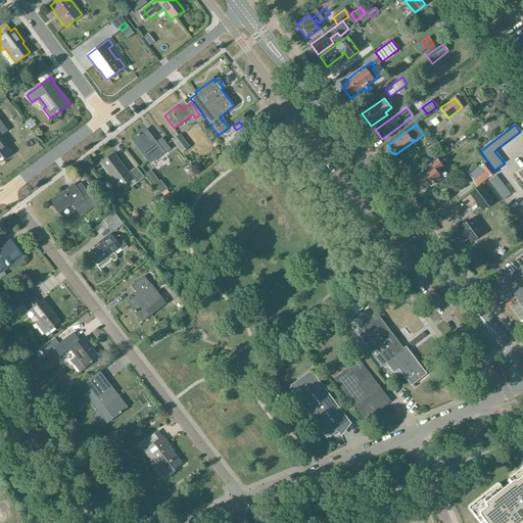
[(146,130),(132,140),(147,159),(150,163),(164,153),(171,149),(162,138),(156,143),(146,130)]
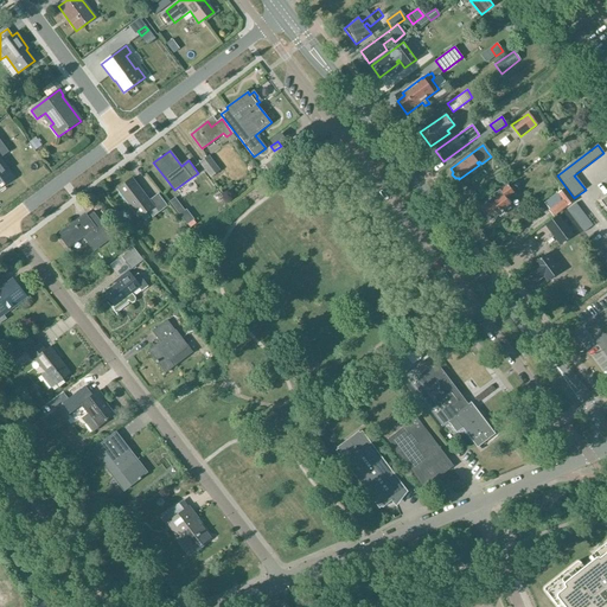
[(221,171),(209,155),(199,163),(211,178),(221,171)]
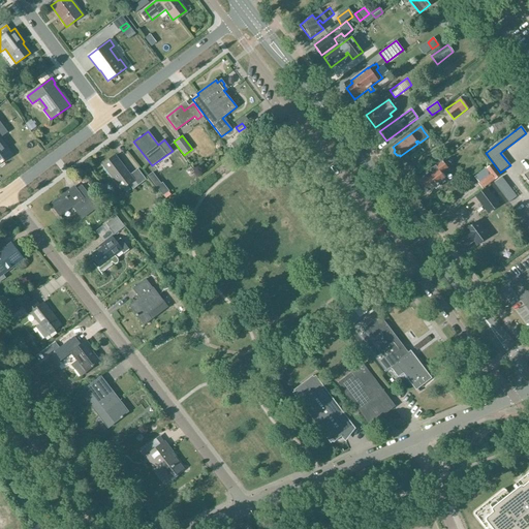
[(0,163),(12,155),(0,138),(0,163)]
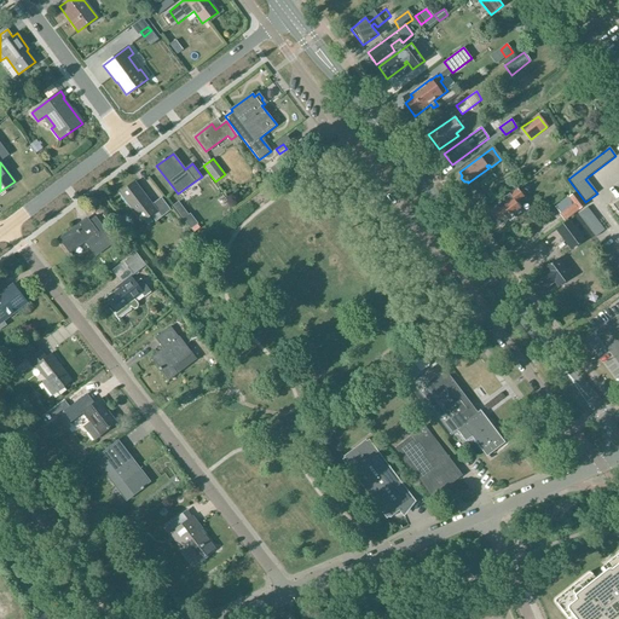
[(134,183),(120,194),(142,221),(150,215),(155,221),(169,210),(161,198),(152,206),(134,183)]
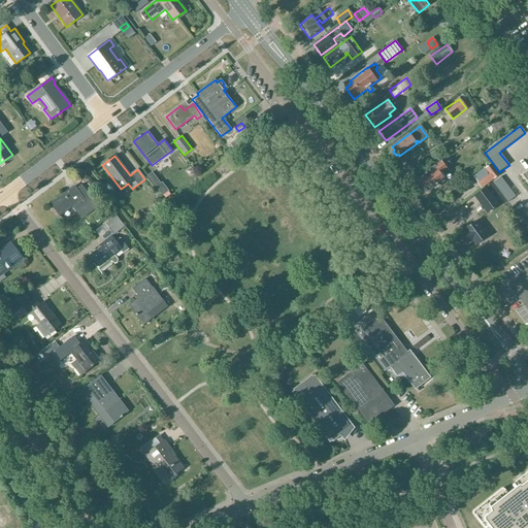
[(427,191),(443,178),(437,170),(444,165),(441,161),(431,168),(432,170),(431,171),(430,170),(423,176),(424,177),(420,180),(427,191)]
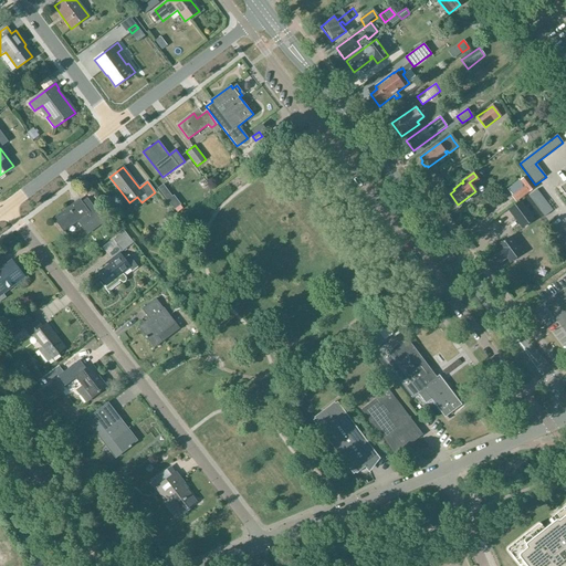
[(523,191),(513,199),(516,203),(535,189),(527,178),(522,182),(523,185),(523,191)]
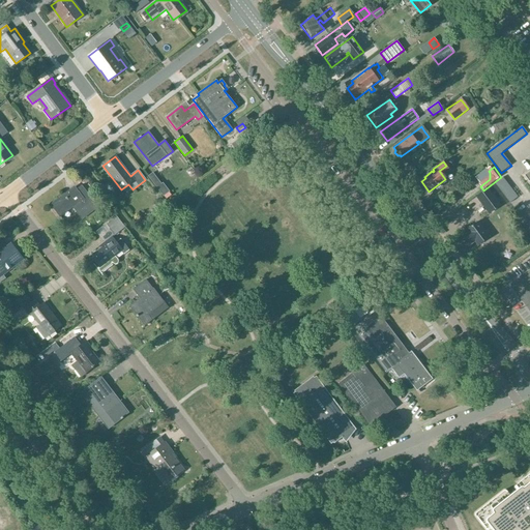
[(163,183),(156,188),(163,197),(169,193),(163,183)]
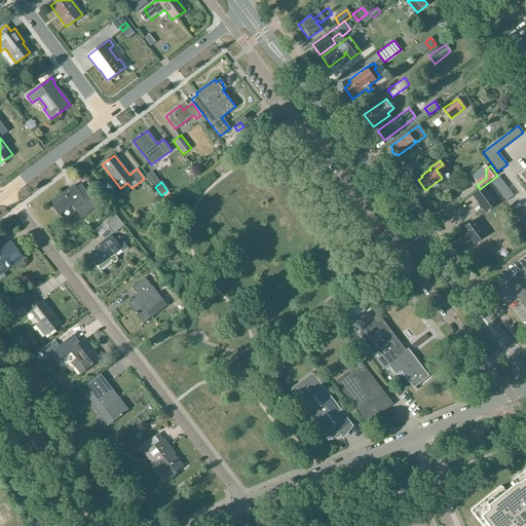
[(73,187),(50,203),(60,215),(72,205),(81,218),(97,207),(81,186),(76,189),(73,187)]
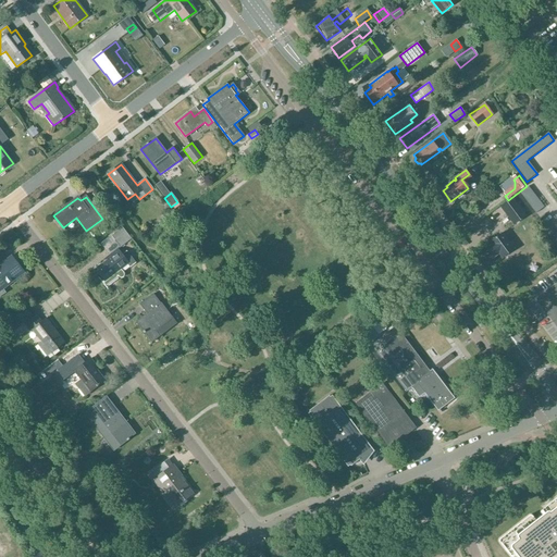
[(512,199),(500,208),(514,225),(524,217),(512,199)]
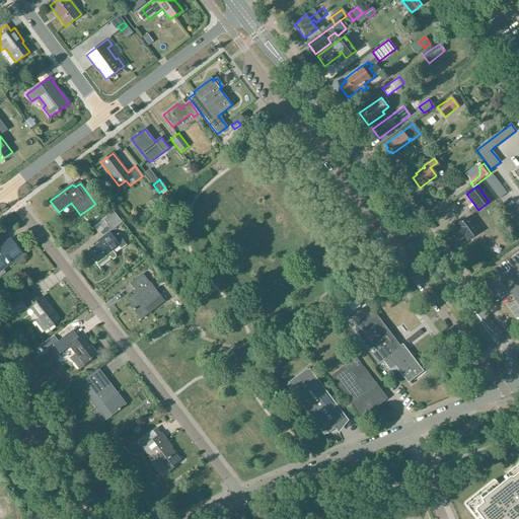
[(113,212),(103,220),(112,231),(122,223),(113,212)]
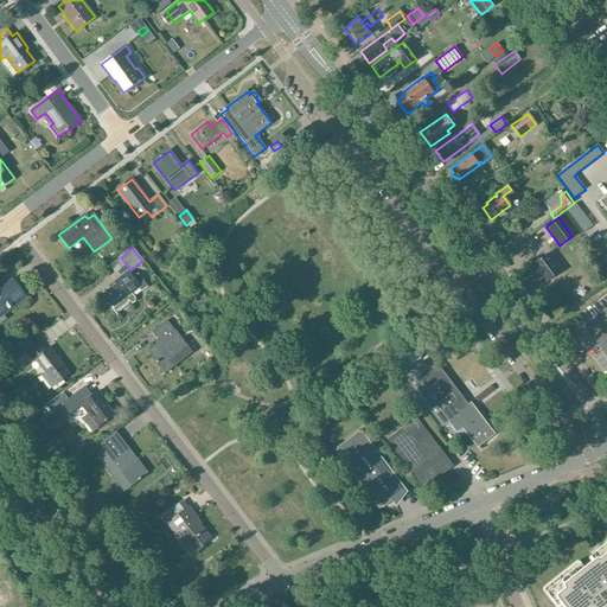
[(547,281),(560,272),(547,254),(534,263),(536,267),(526,274),(534,283),(543,276),(547,281)]
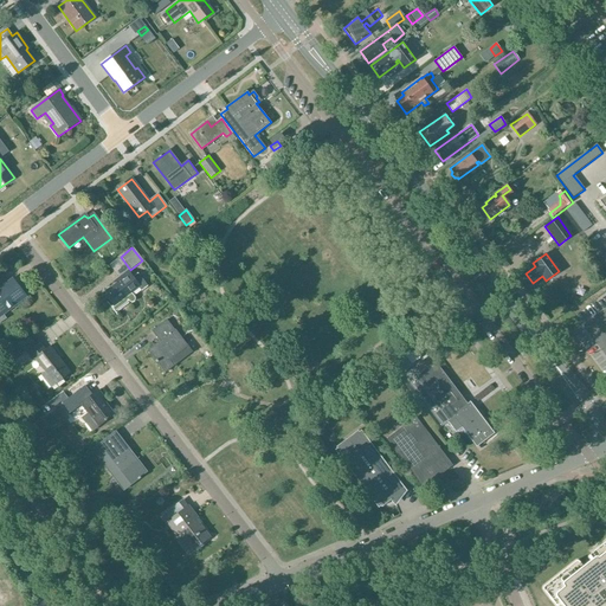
[(110,307),(115,313),(129,302),(130,303),(131,303),(133,303),(134,302),(135,301),(135,300),(135,298),(130,294),(137,288),(141,292),(148,287),(137,272),(131,277),(128,271),(117,279),(118,282),(104,294),(113,305),(110,307)]
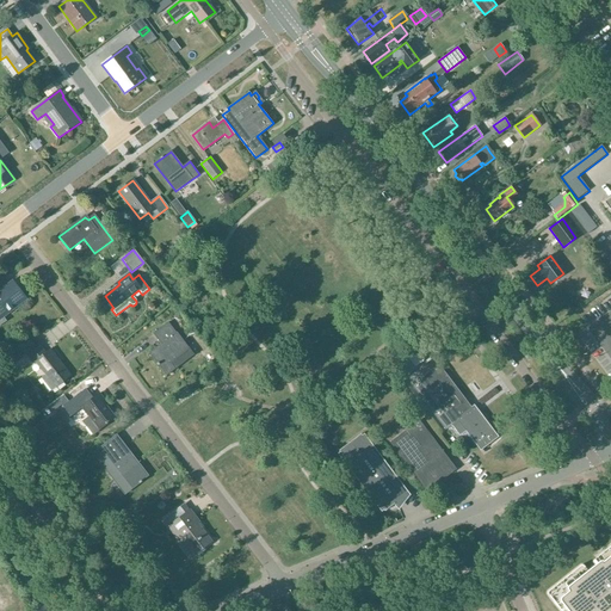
[(11,284),(0,292),(0,325),(6,321),(4,318),(24,301),(11,284)]
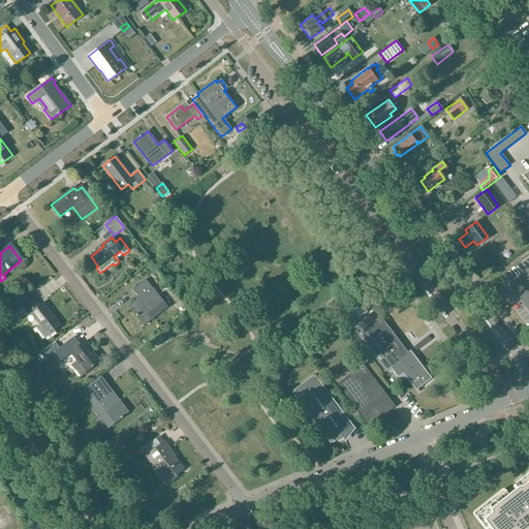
[(148,315),(164,303),(147,279),(132,289),(139,299),(129,306),(144,325),(152,319),(148,315)]
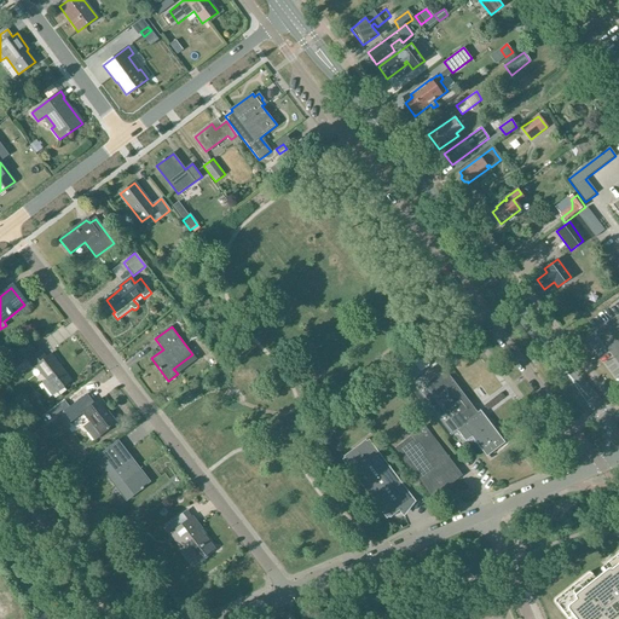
[(32,343),(21,352),(27,359),(38,351),(32,343)]
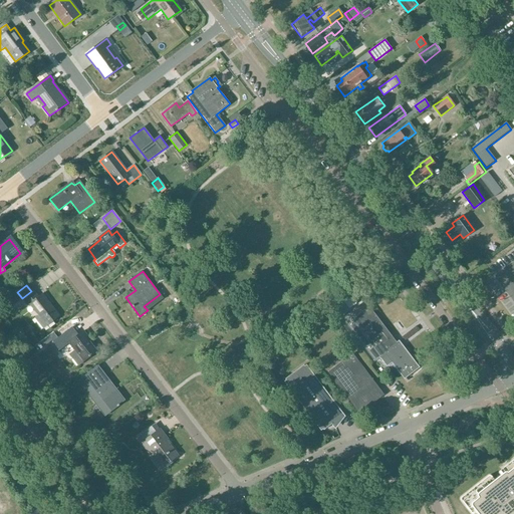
[(46,326),(59,316),(42,294),(38,297),(33,291),(23,299),(28,306),(30,304),(39,315),(36,318),(43,327),(46,325),(46,326)]
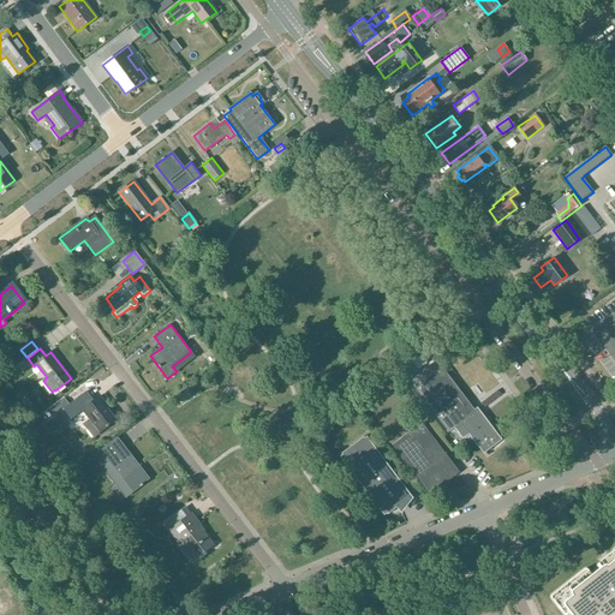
[(11,360),(4,366),(7,372),(15,366),(11,360)]
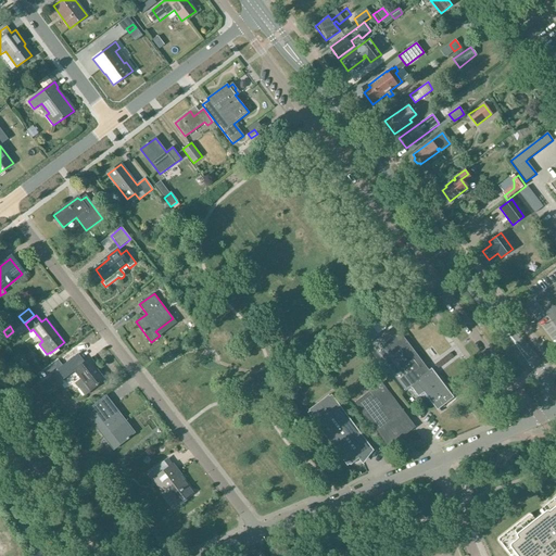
[(392,328),(370,344),(371,345),(406,392),(412,387),(418,382),(432,371),(429,374),(424,367),(424,366),(399,333),(397,336),(392,328)]
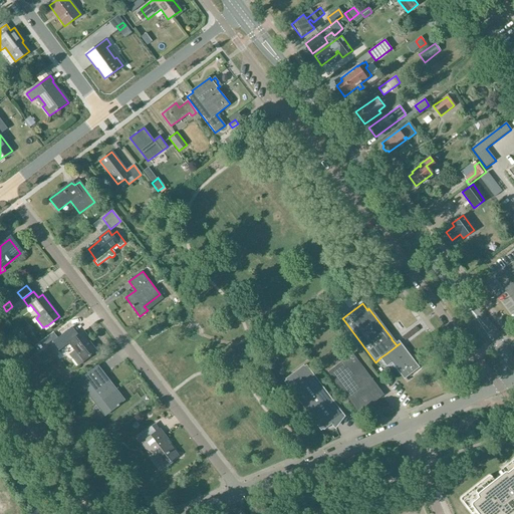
[(70,354),(78,365),(96,351),(86,338),(87,337),(83,331),(77,336),(73,331),(61,341),(65,347),(70,343),(75,350),(70,354)]
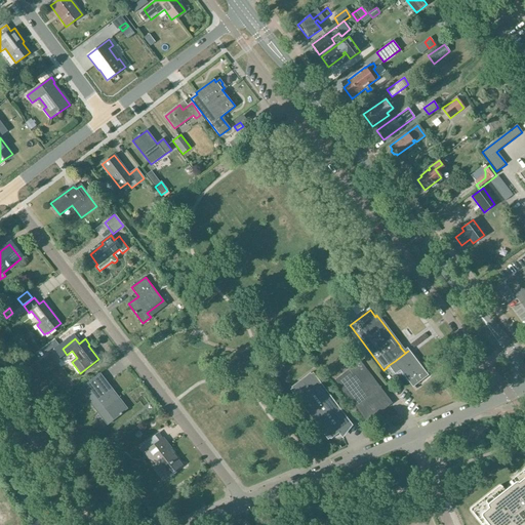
[(48,346),(37,355),(43,363),(46,360),(43,356),(51,350),(48,346)]
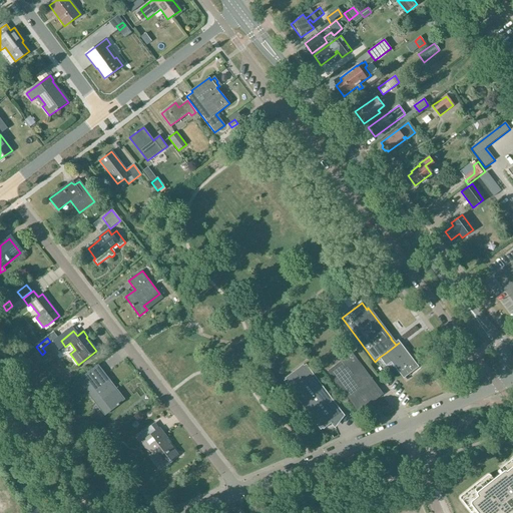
[(386,353),(380,357),(386,365),(392,361),(404,377),(407,381),(422,374),(419,370),(420,369),(418,366),(417,367),(416,366),(399,343),(386,353)]
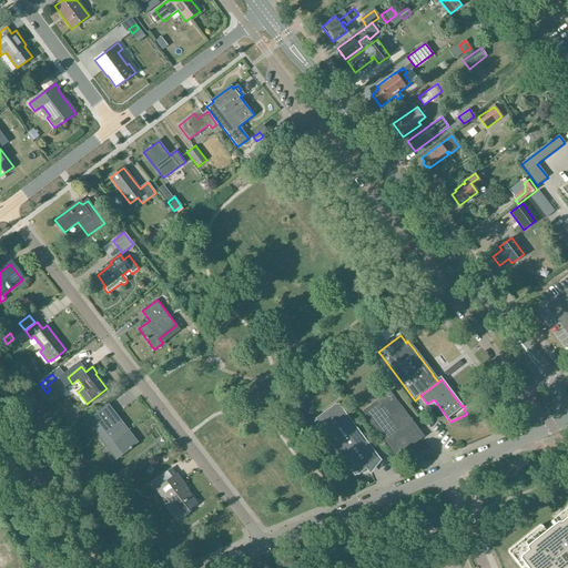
[(376,403),(365,411),(398,455),(422,437),(388,394),(385,396),(381,392),(373,398),(376,403)]
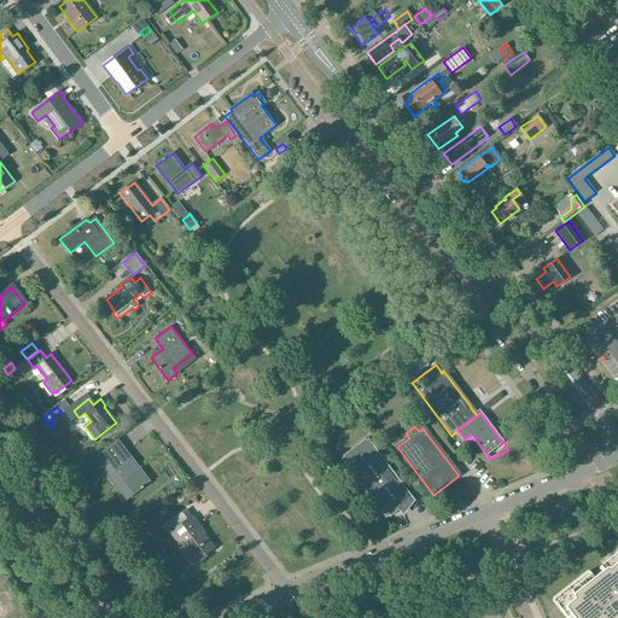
[(343,456),(390,518),(398,512),(402,516),(413,502),(366,441),(343,456)]
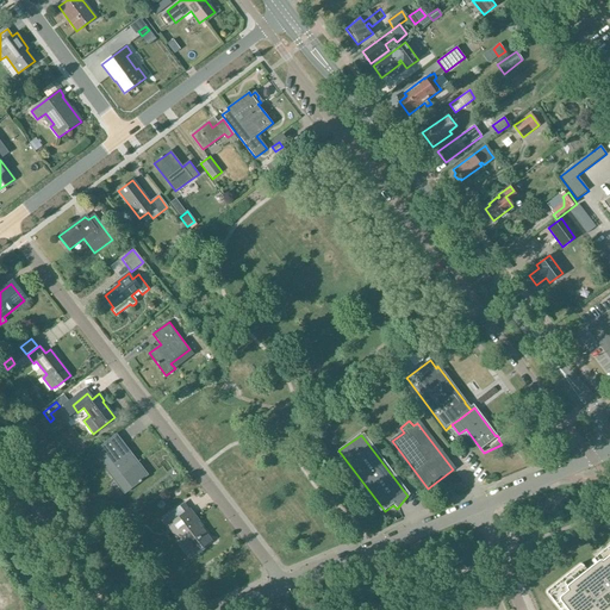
[(94,452),(103,464),(116,480),(122,475),(132,489),(148,475),(125,446),(113,455),(104,443),(94,452)]
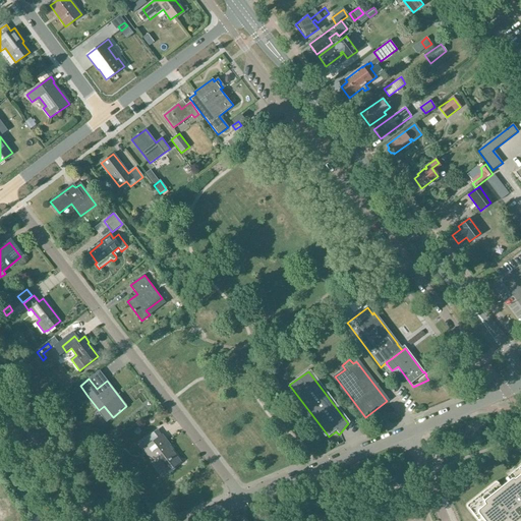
[(70,393),(65,397),(69,403),(70,404),(75,400),(70,393)]
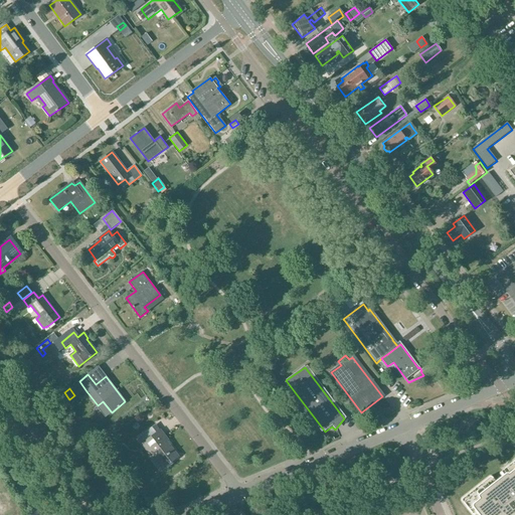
[(143,443),(142,444),(153,459),(156,456),(165,467),(178,457),(167,442),(168,441),(160,431),(152,437),(147,432),(139,438),(143,443)]
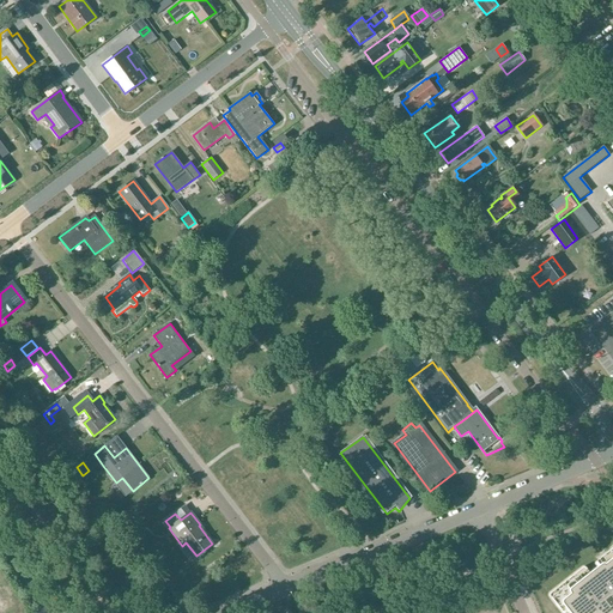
[(550,595),(550,596),(550,598),(562,612),(610,612),(612,611),(612,556),(590,574),(587,569),(587,568),(586,568),(584,568),(583,568),(551,593),(550,594),(550,595)]
